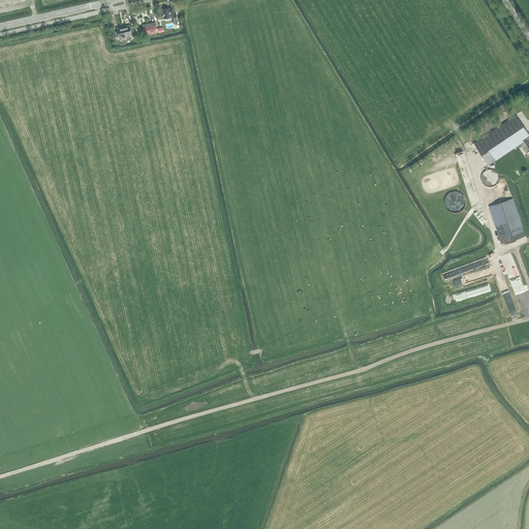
[(163,9),(162,9),(164,19),(170,18),(177,17),(175,8),(169,9),(169,8),(166,8),(165,8),(163,8),(163,9)]
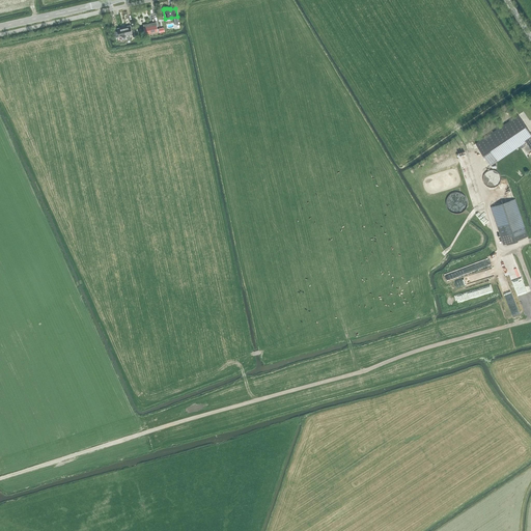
[(143,25),(144,34),(158,32),(156,22),(143,25)]
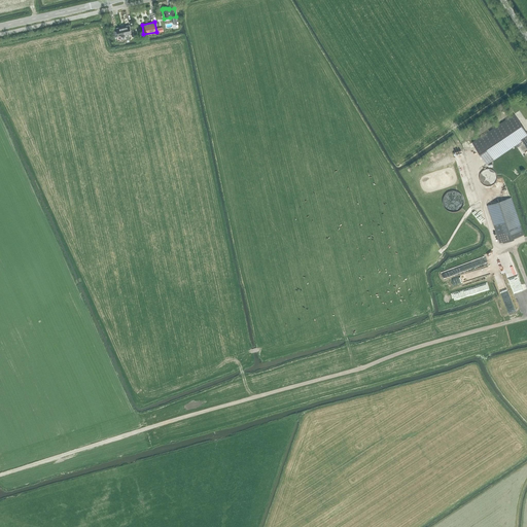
[(129,34),(131,33),(132,37),(136,36),(133,27),(130,28),(129,25),(125,26),(125,27),(123,27),(126,39),(130,38),(129,34)]
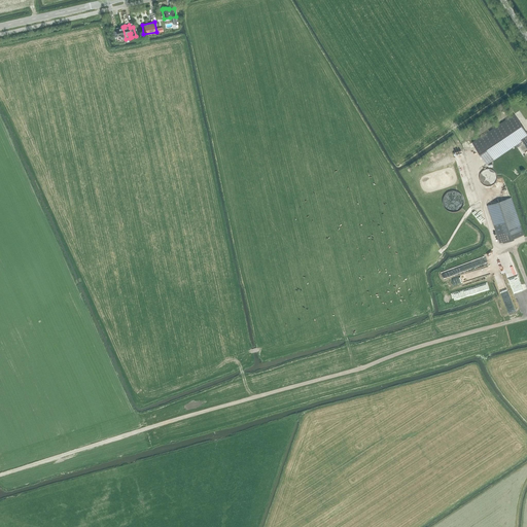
[(126,39),(123,27),(120,28),(120,27),(116,28),(116,29),(118,36),(121,36),(121,39),(125,38),(125,39),(126,39)]
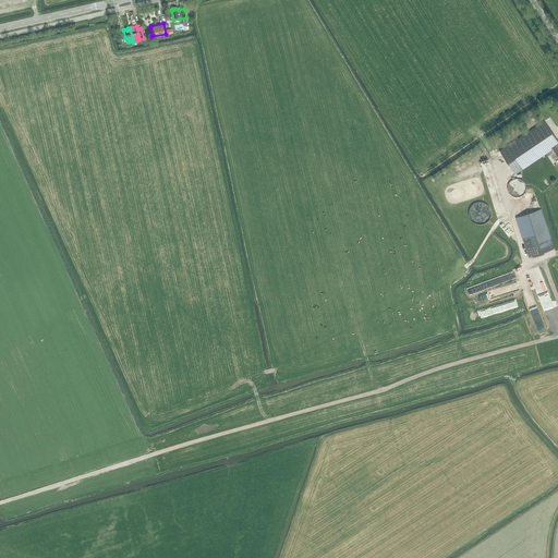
[(557,141),(545,121),(500,152),(516,174),(553,149),(557,157),(557,156),(557,141)]
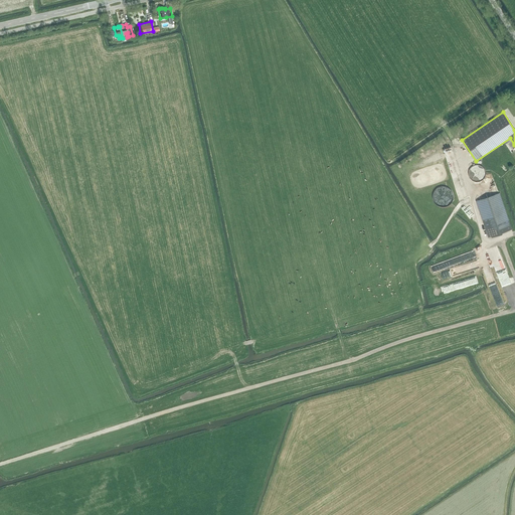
[(453,202),(453,187),(437,187),(437,203),(453,202)]
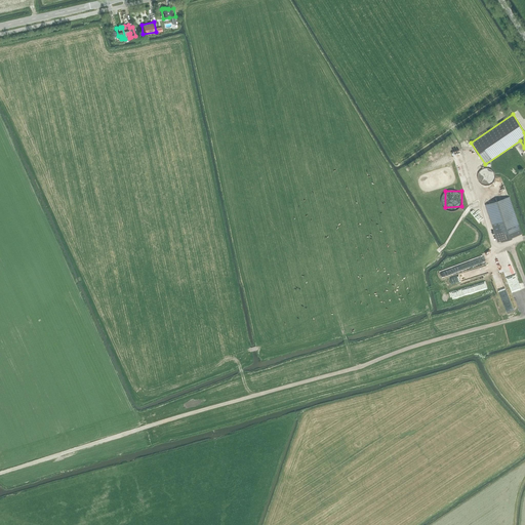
[(485,205),(497,242),(522,234),(510,197),(485,205)]
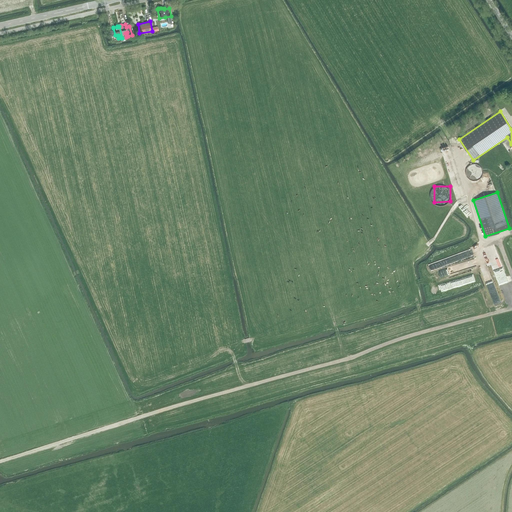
[(446,274),(444,269),(437,271),(439,278),(444,276),(444,275),(446,274)]
